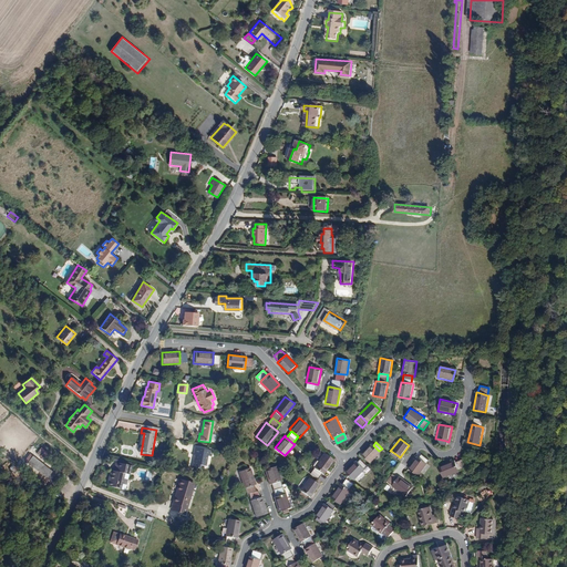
[(371,444),(361,455),(370,463),(380,452),(379,451),(373,445),(371,444)]
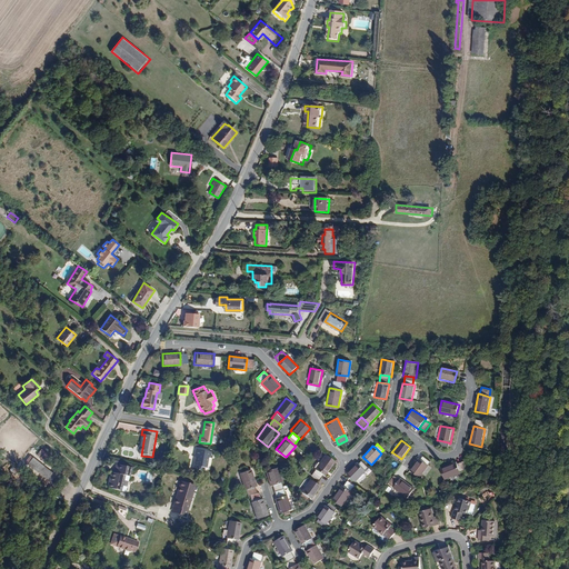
[(197,458),(195,470),(202,471),(203,467),(207,468),(209,457),(212,458),(213,451),(197,448),(196,458),(197,458)]
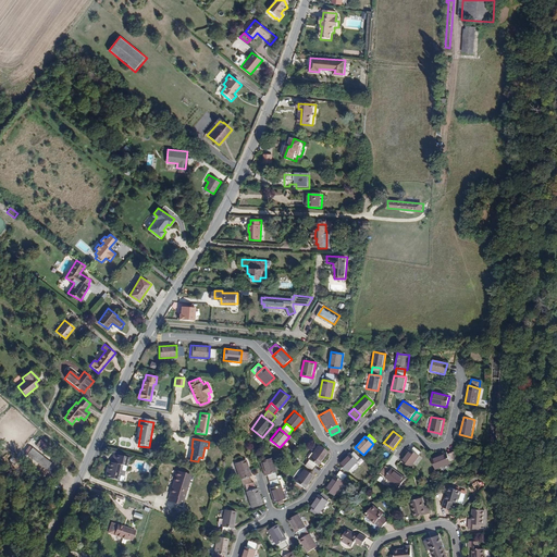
[(40,440),(35,445),(41,452),(47,446),(40,440)]
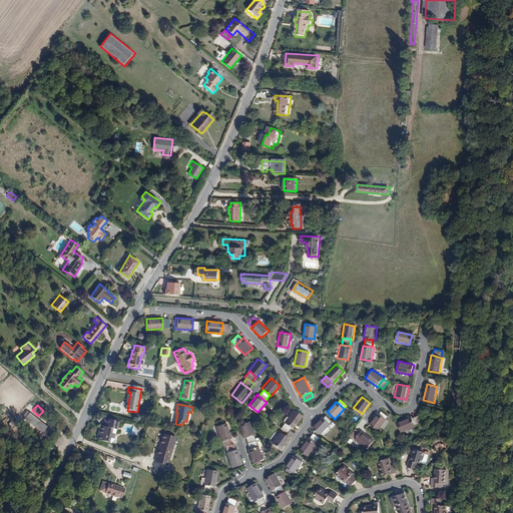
[(359,417),(361,413),(354,408),(352,411),(359,417)]
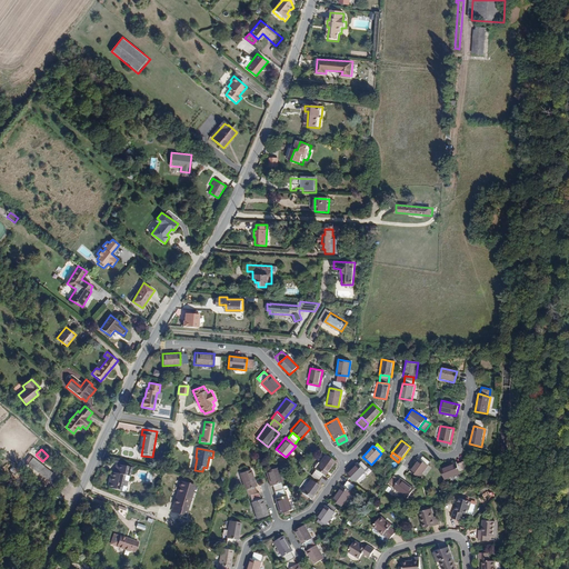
[(26,461),(50,482),(56,476),(31,456),(26,461)]
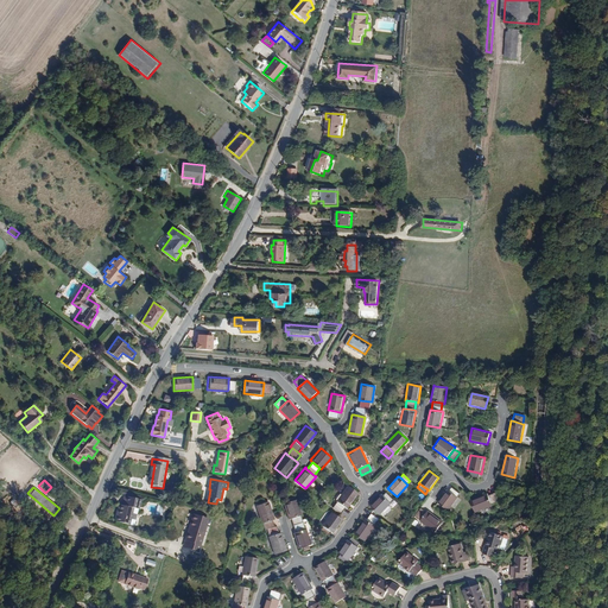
[(344,507),(347,508),(358,494),(347,487),(336,501),(337,501),(344,507)]
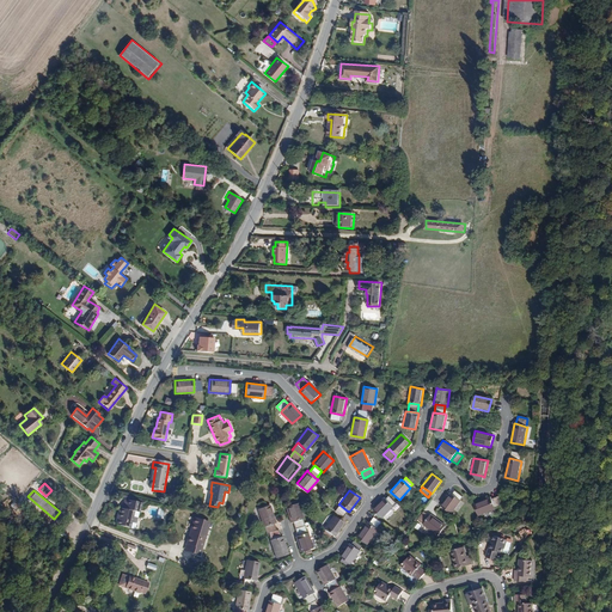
[(451,495),(459,500),(461,496),(454,490),(451,495)]
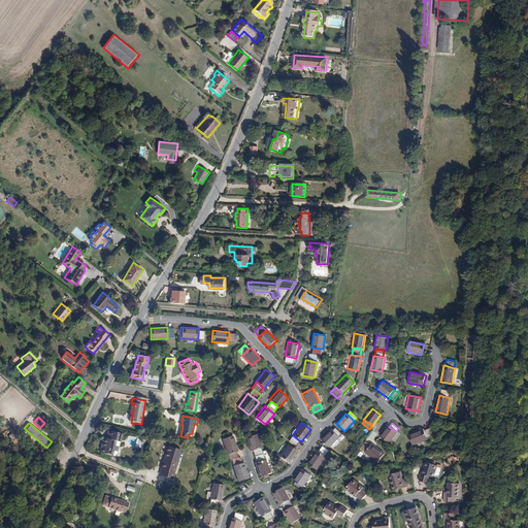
[(388,426),(380,437),(389,443),(397,432),(396,431),(389,427),(388,426)]
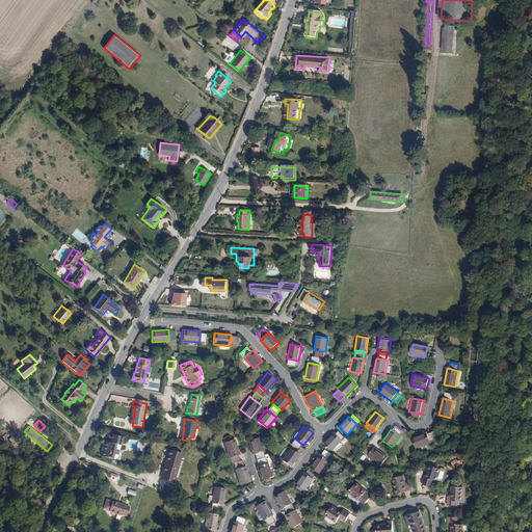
[(337,431),(335,434),(341,440),(344,436),(337,431)]
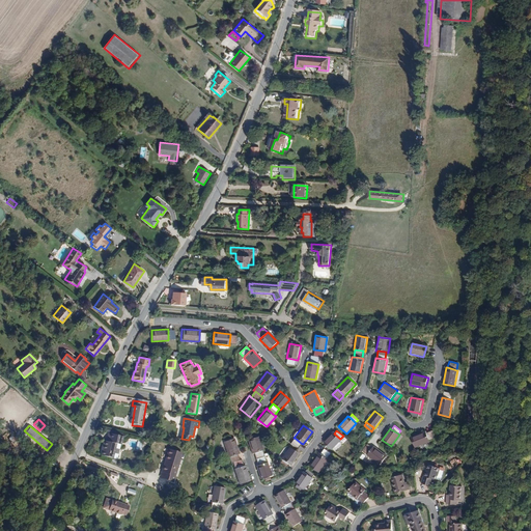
[(431,430),(425,434),(428,441),(435,439),(431,430)]
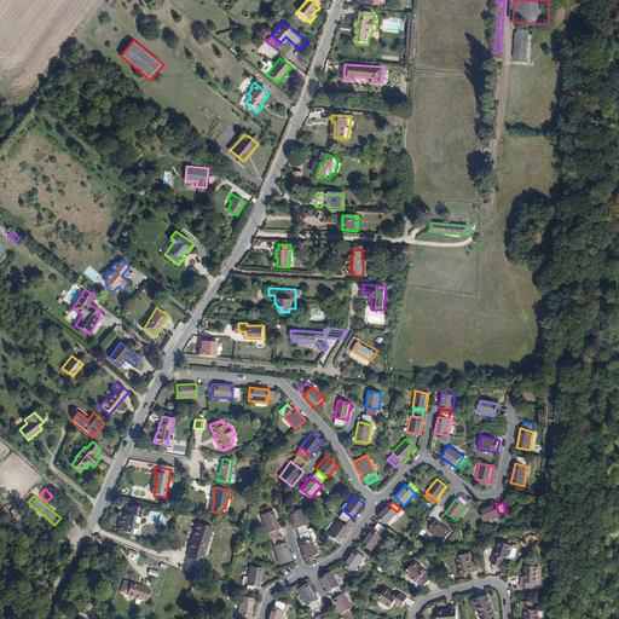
[(142,507),(127,503),(125,513),(125,515),(123,514),(122,520),(120,530),(134,533),(142,507)]
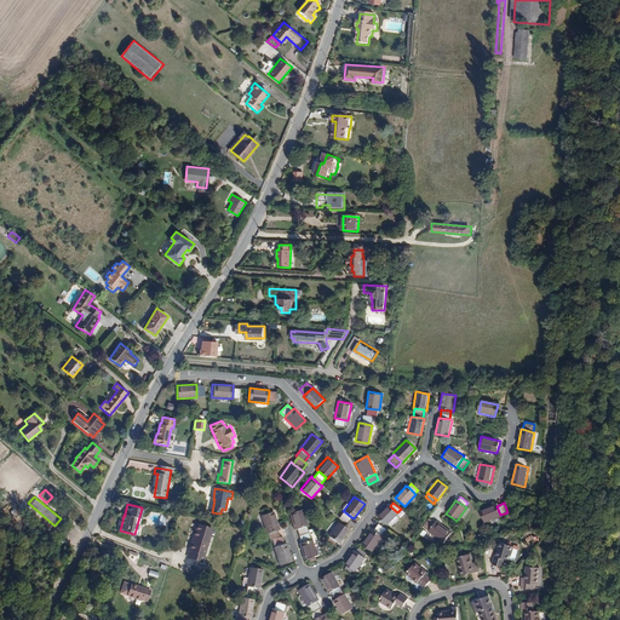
[(497,504),(478,510),(482,523),(500,516),(500,515),(497,506),(497,504)]
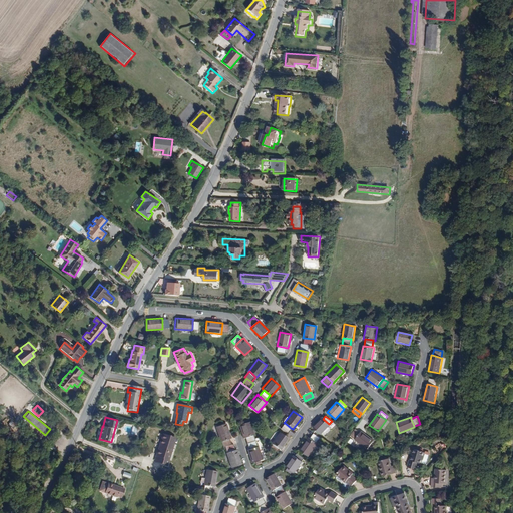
[(59,427),(62,422),(57,418),(53,423),(59,427)]
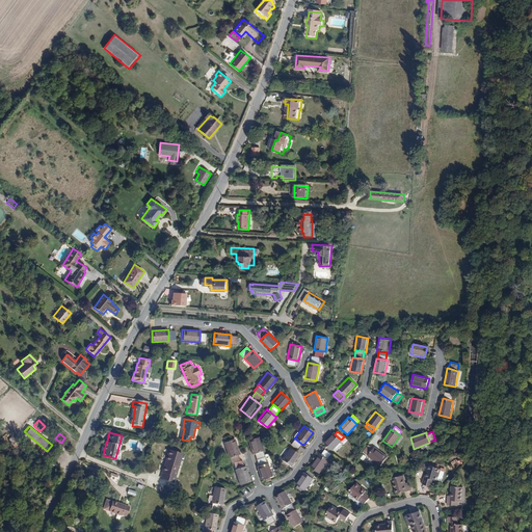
[(323,444),(330,451),(342,441),(341,440),(335,434),(334,433),(323,444)]
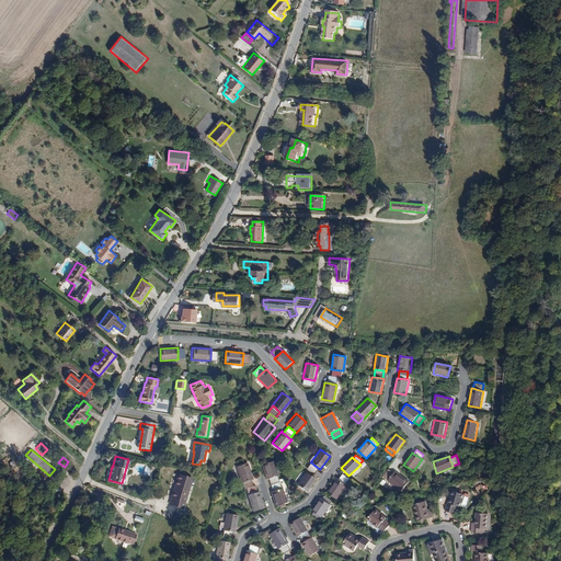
[(268,478),(276,476),(277,476),(272,460),(261,464),(266,479),(268,478)]
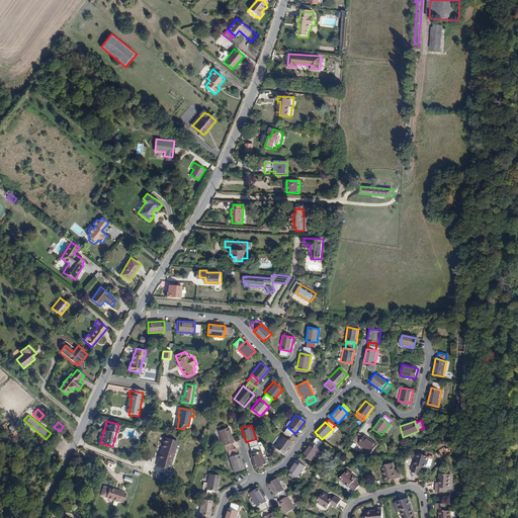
[(287,427),(283,433),(290,437),(293,432),(287,427)]
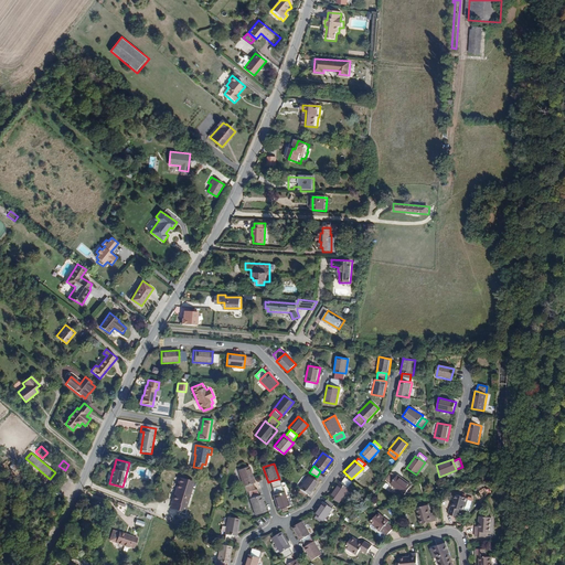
[(253,483),(256,482),(249,467),(237,471),(244,487),(245,487),(253,483)]
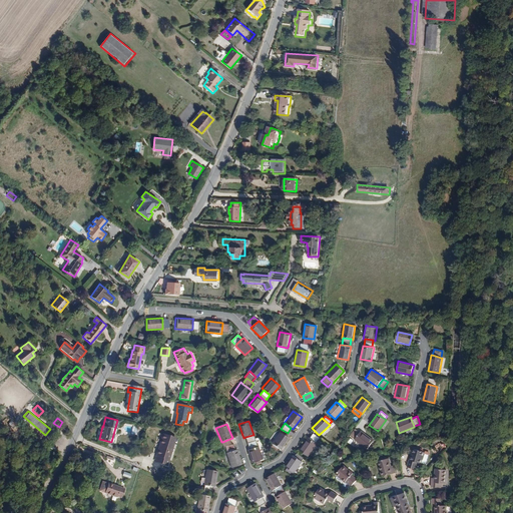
[(354,439),(360,432),(354,428),(349,435),(354,439)]
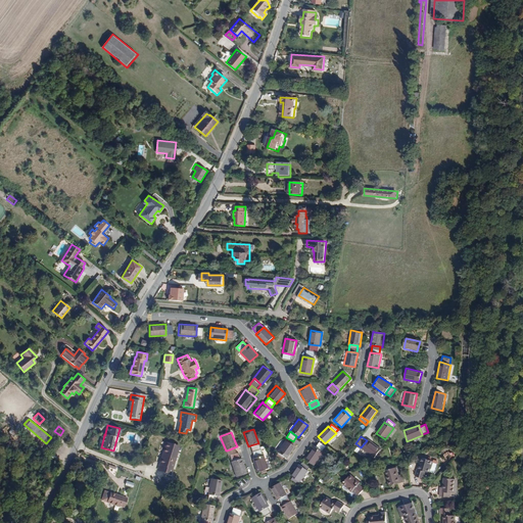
[(278,453),(285,457),(286,458),(294,445),(285,439),(277,452),(278,453)]
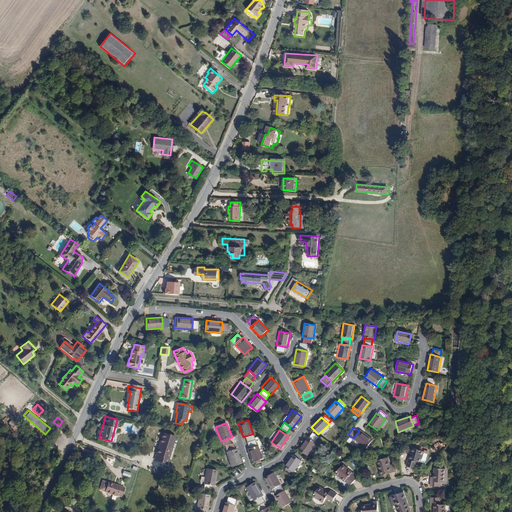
[(353,438),(353,439),(366,448),(373,439),(360,430),(359,431),(353,438)]
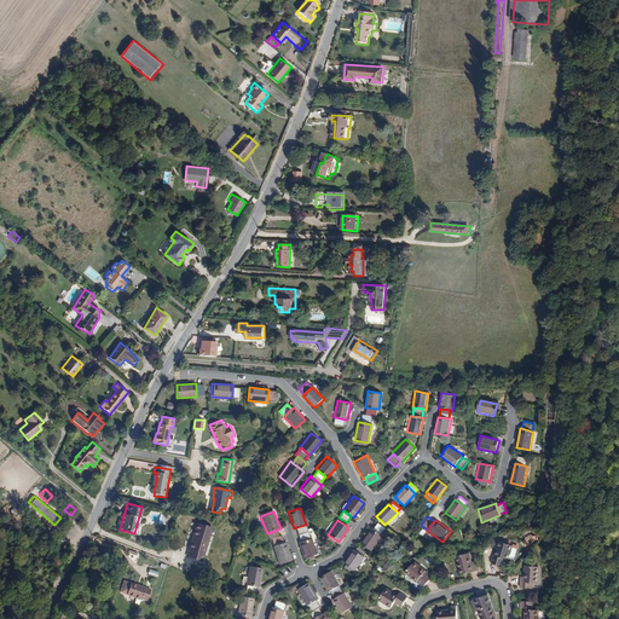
[(198,524),(187,555),(203,560),(214,530),(198,524)]
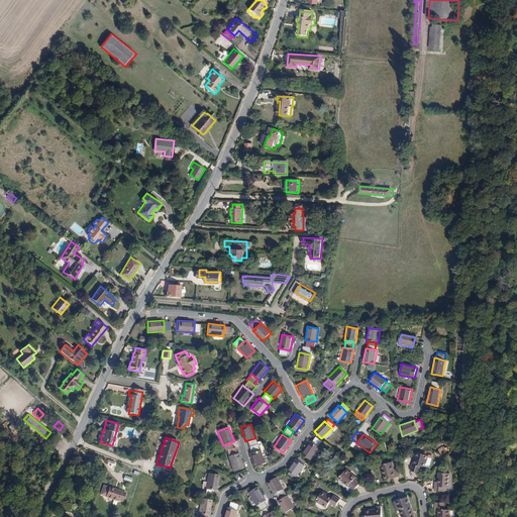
[(315,437),(311,441),(318,446),(321,442),(315,437)]
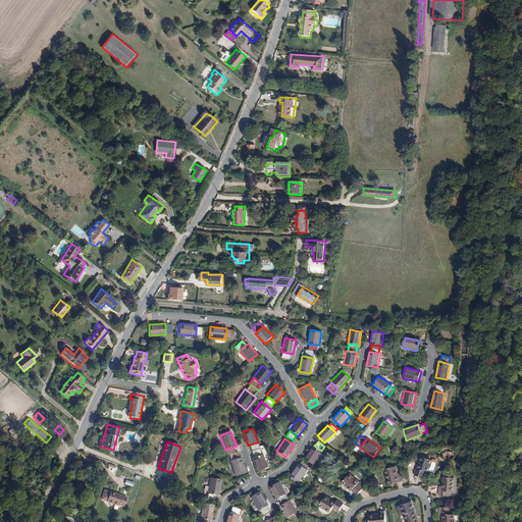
[(257,442),(250,445),(252,451),(259,448),(257,442)]
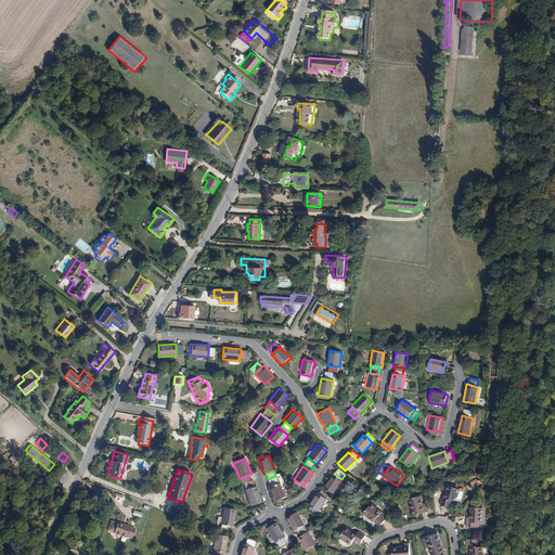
[(333,494),(343,480),(341,479),(334,474),(323,487),(333,494)]
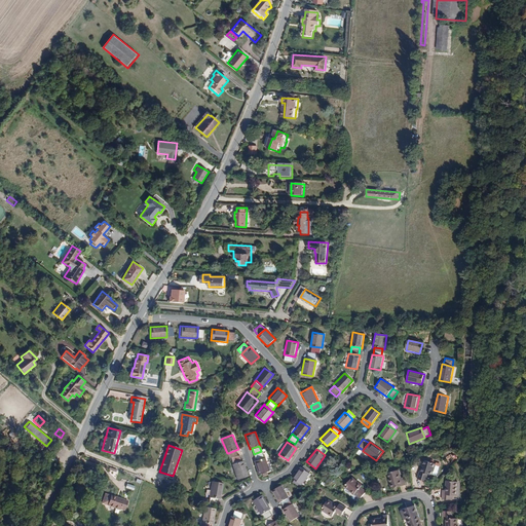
[(235,450),(228,453),(230,459),(231,458),(237,456),(235,450)]
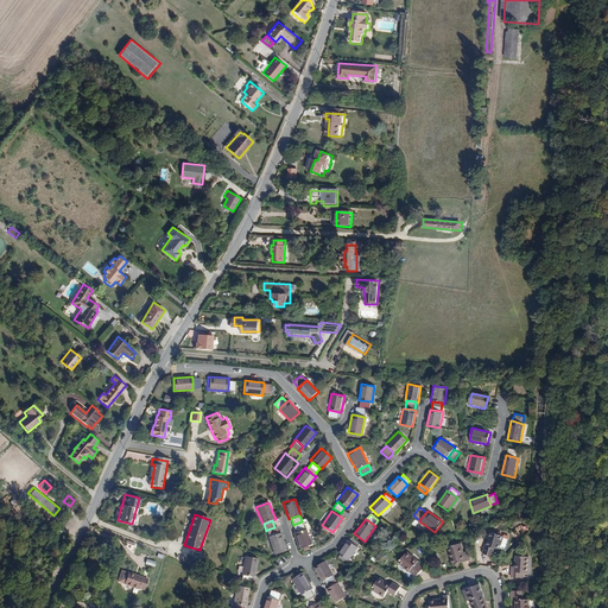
[(302,521),(293,525),(296,532),(305,530),(302,521)]
